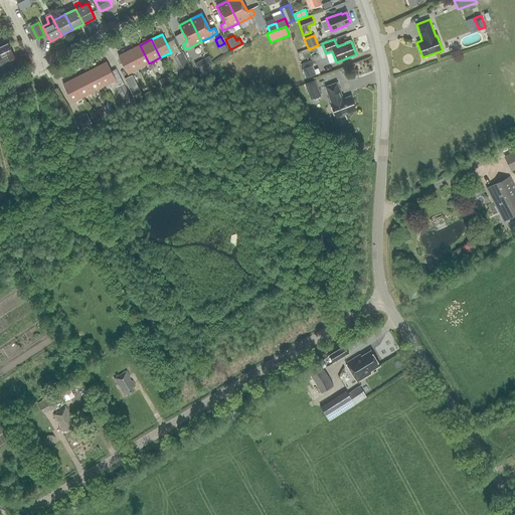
[(0,64),(1,64),(2,67),(10,63),(8,60),(15,57),(8,43),(0,46),(0,64)]
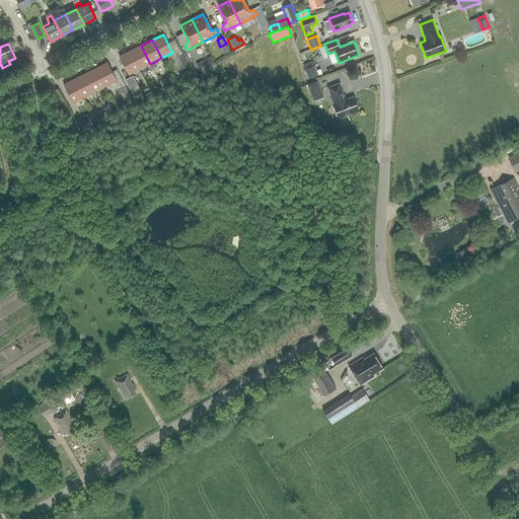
[(150,64),(141,46),(130,51),(139,69),(150,64)]
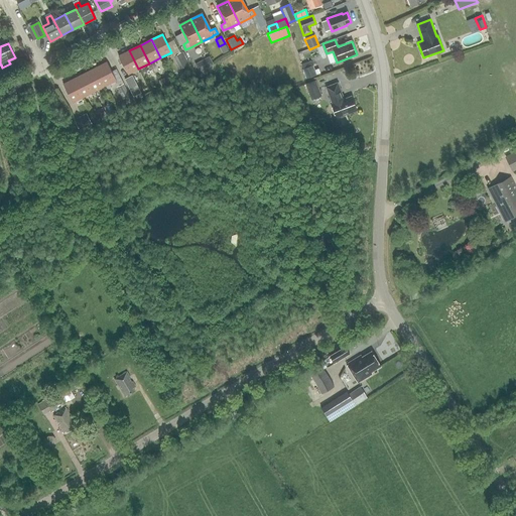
[(138,69),(129,50),(118,56),(127,75),(138,69)]
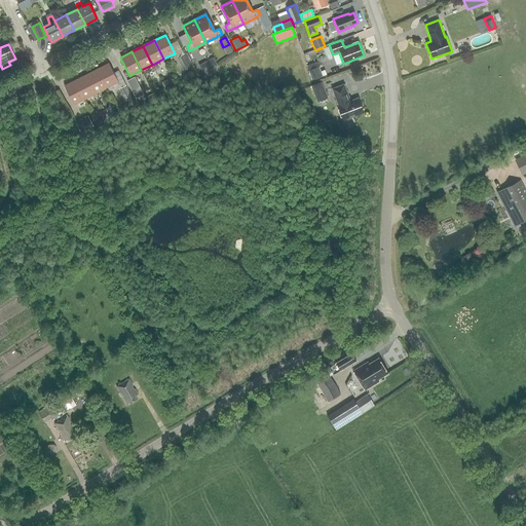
[(177,58),(183,71),(192,66),(186,52),(177,58)]
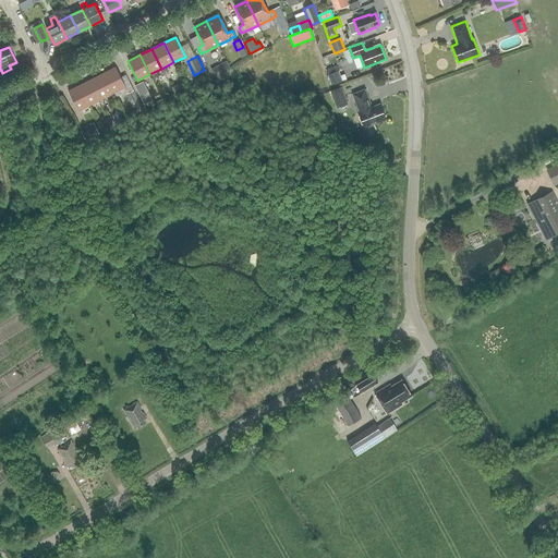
[(215,77),(230,70),(226,61),(210,69),(215,77)]
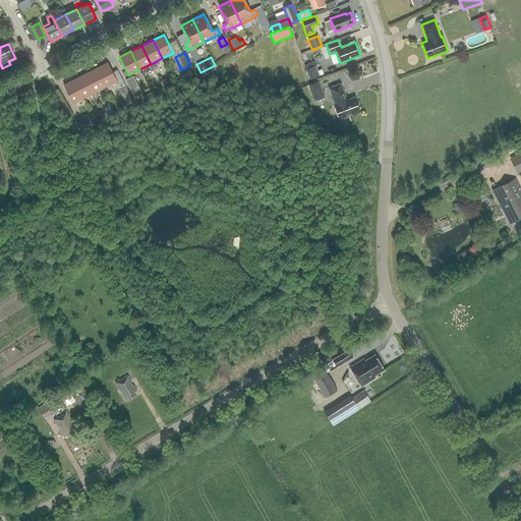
[(108,63),(97,68),(106,87),(117,81),(108,63)]
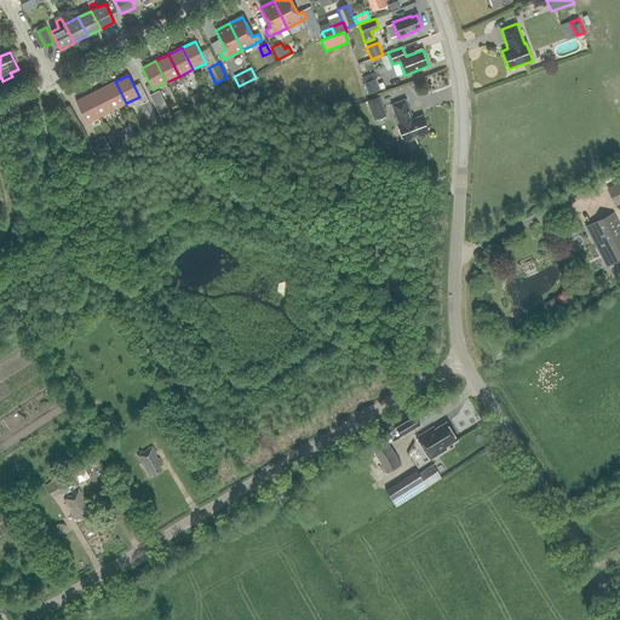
[(380,90),(375,79),(363,82),(368,95),(380,90)]
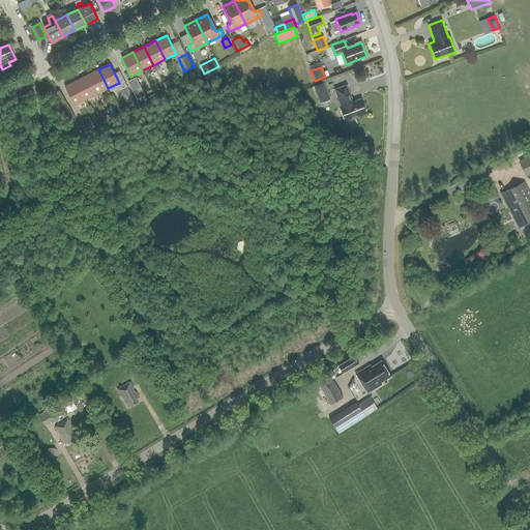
[(108,88),(98,69),(87,76),(96,94),(108,88)]
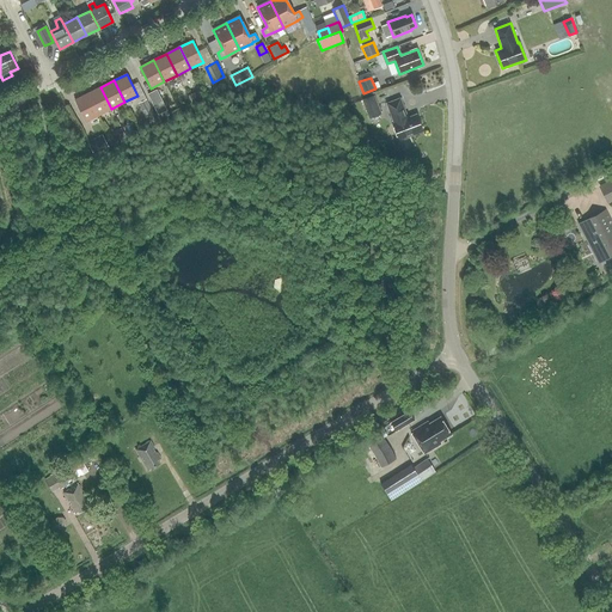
[(111,109),(101,87),(87,93),(98,115),(111,109)]
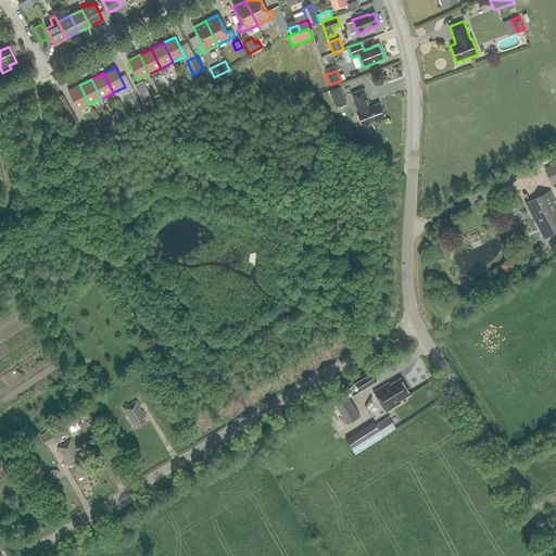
[(142,81),(135,85),(143,104),(151,100),(142,81)]
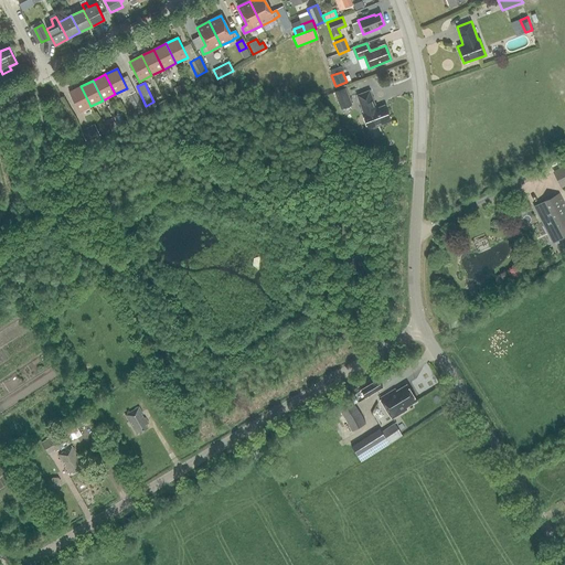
[(91,106),(81,86),(68,93),(78,113),(91,106)]
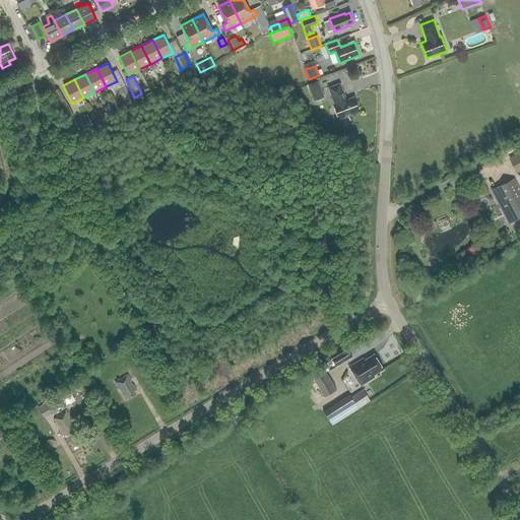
[(318,81),(308,85),(314,101),(323,96),(318,81)]
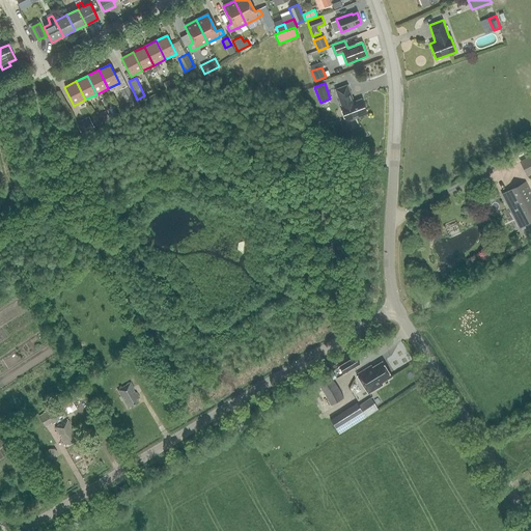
[(367,114),(361,100),(354,103),(347,85),(335,90),(341,107),(346,121),(367,114)]
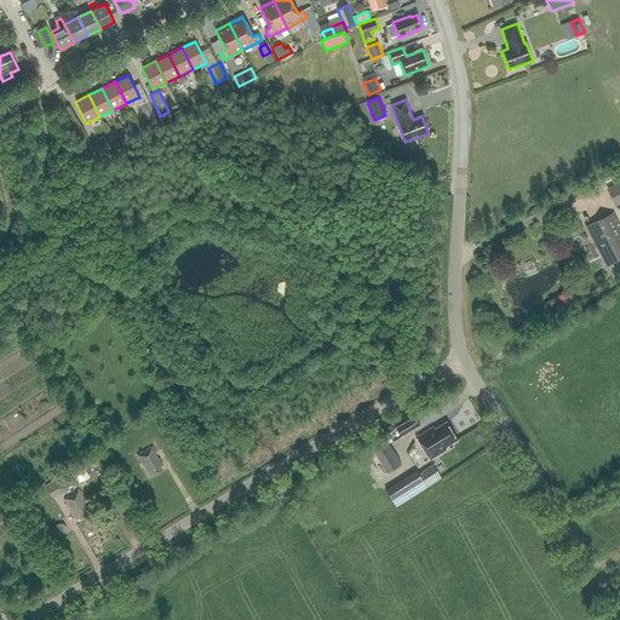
[(147,118),(154,114),(148,101),(141,104),(147,118)]
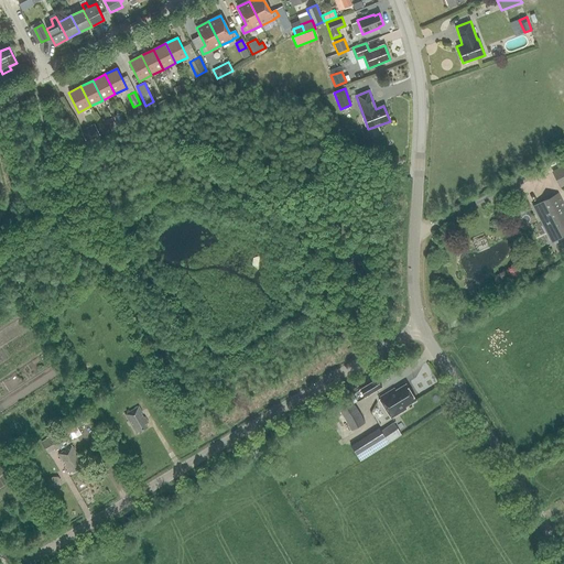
[(116,126),(111,118),(104,121),(108,129),(116,126)]
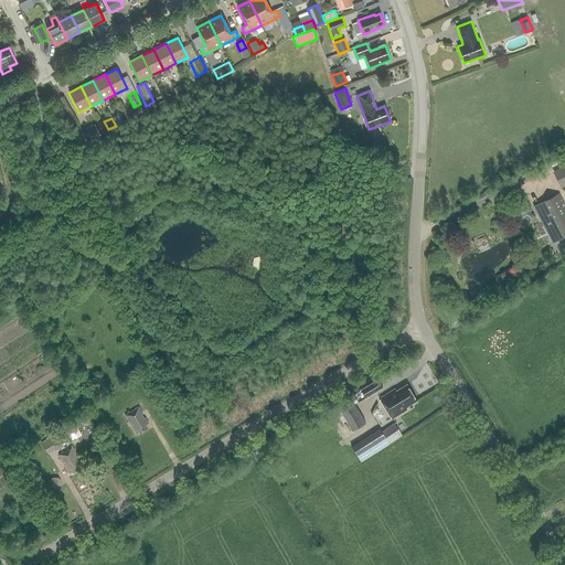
[(86,142),(100,136),(95,126),(82,132),(86,142)]
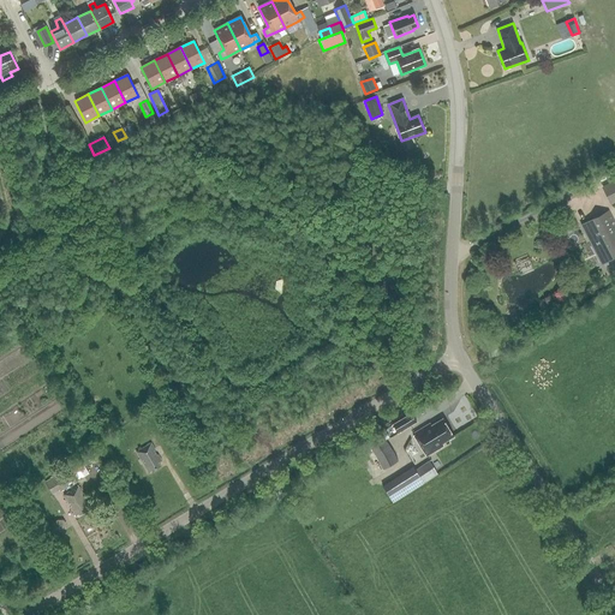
[(614,226),(608,213),(583,226),(602,263),(614,255),(614,226)]
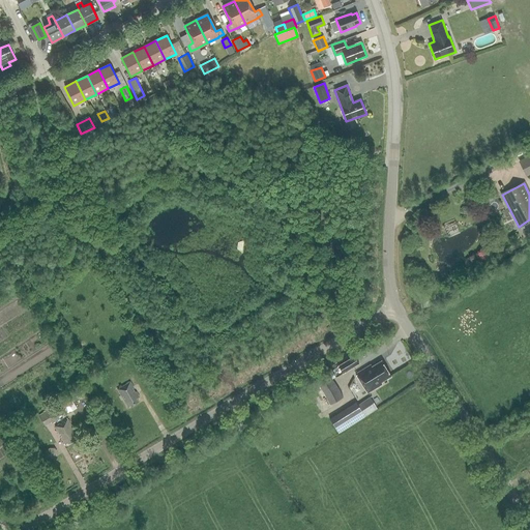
[(354,356),(337,366),(343,374),(359,363),(354,356)]
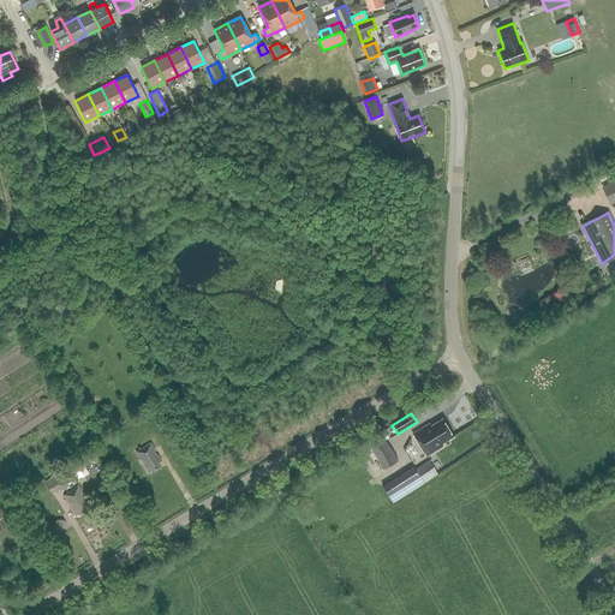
[(429,424),(412,434),(427,457),(443,446),(442,443),(453,436),(442,419),(431,427),(429,424)]
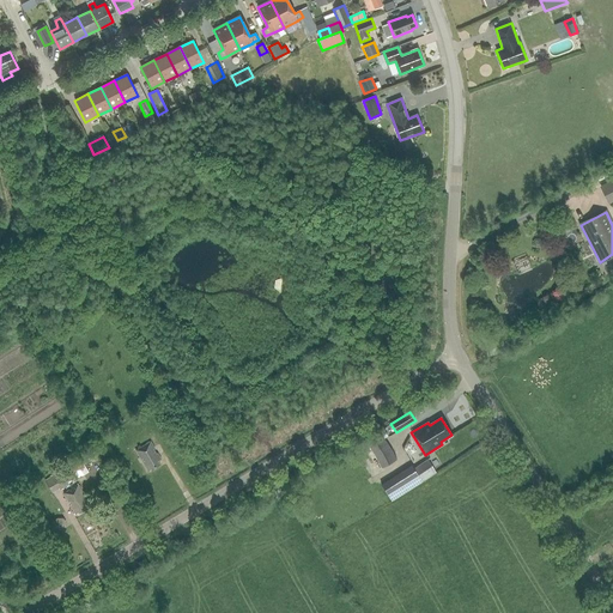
[(383,429),(365,439),(382,468),(396,460),(384,439),(388,437),(383,429)]
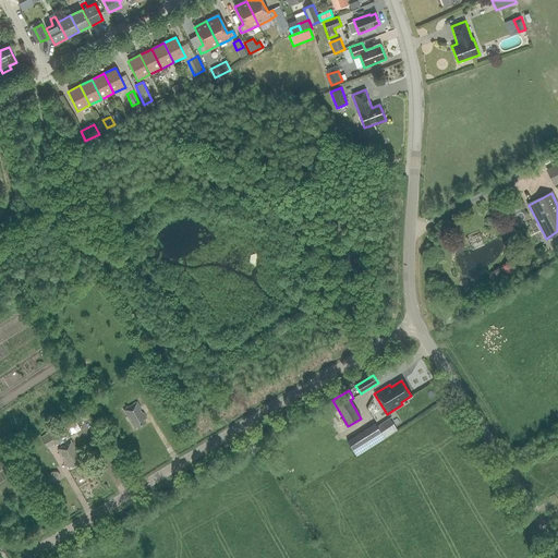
[(143,421),(146,419),(136,402),(123,410),(134,429),(136,427),(136,428),(145,423),(143,421)]
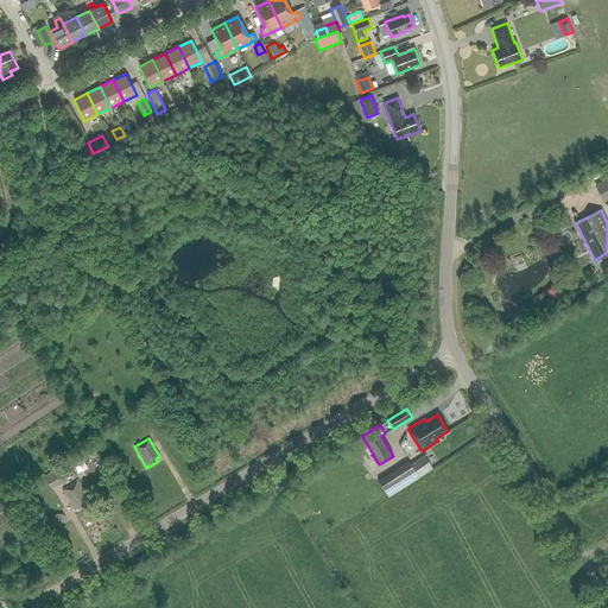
[(76,458),(61,468),(62,469),(68,479),(81,470),(82,472),(83,470),(88,468),(82,458),(78,461),(76,458)]
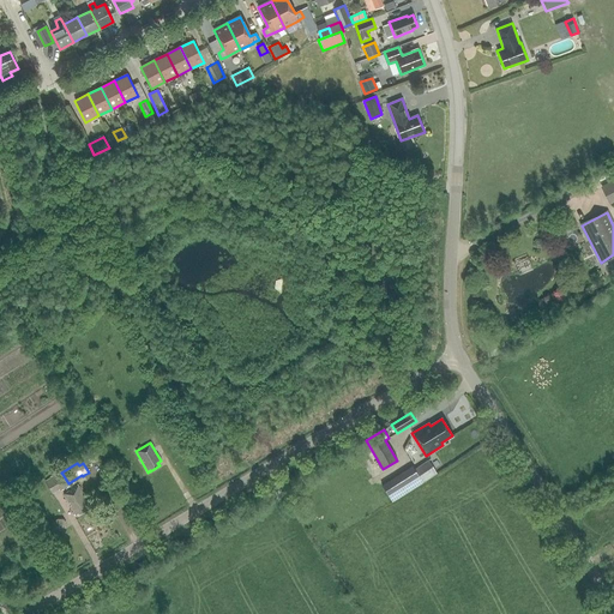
[(416,474),(411,467),(381,486),(391,503),(438,474),(432,464),(416,474)]
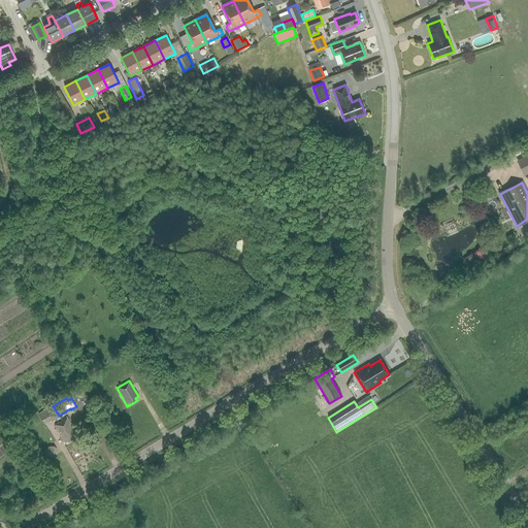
[(52,422),(60,417),(59,416),(54,407),(32,421),(37,427),(44,423),(45,424),(51,420),(52,422)]
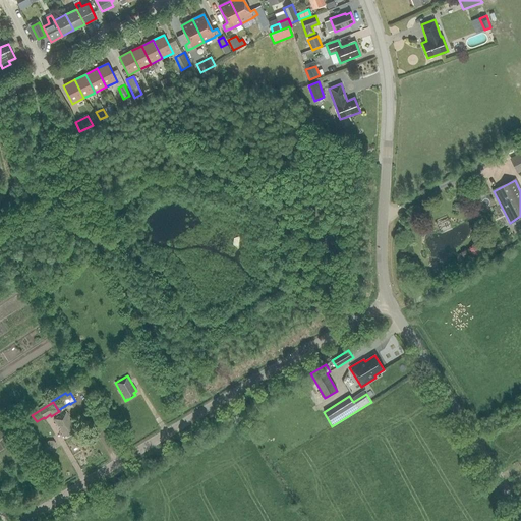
[(72,428),(74,427),(65,412),(53,419),(63,438),(65,436),(65,437),(73,431),(72,428)]
